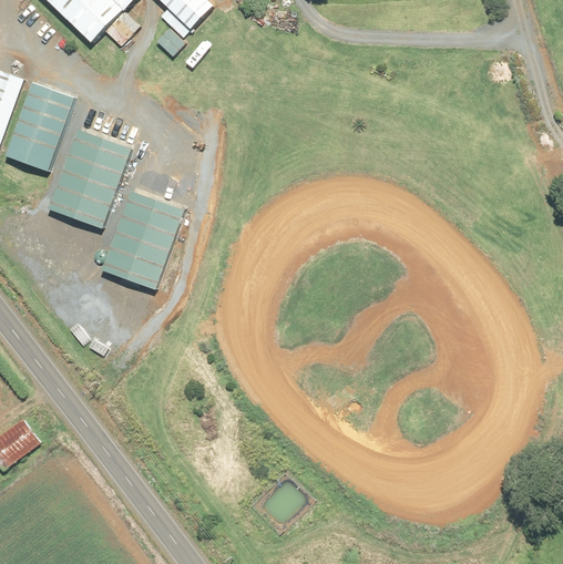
[(141,24),(124,9),(132,0),(47,0),(91,43),(102,31),(119,47),(141,24)]
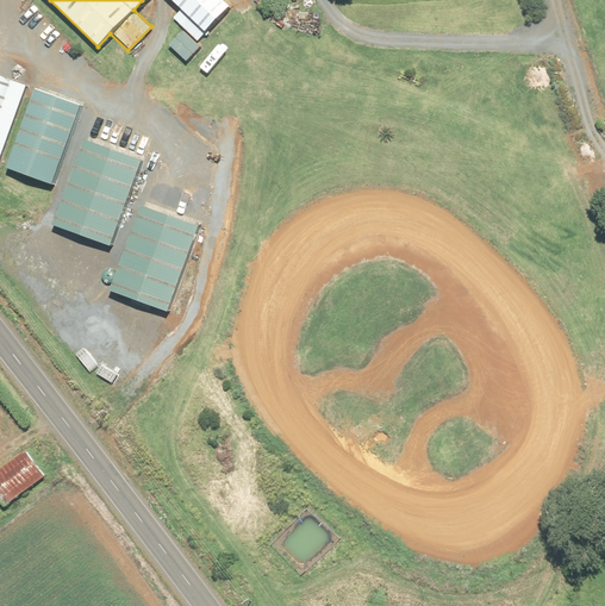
[(228,6),(220,0),(170,0),(187,14),(178,24),(195,41),(228,6)]
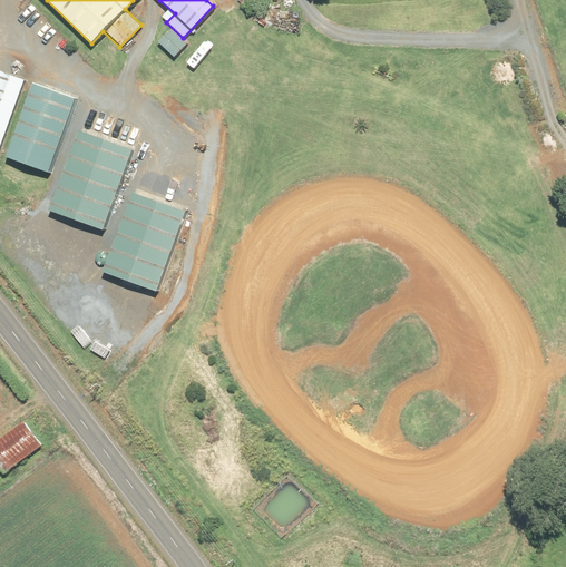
[(0,139),(21,79),(0,71),(0,139)]
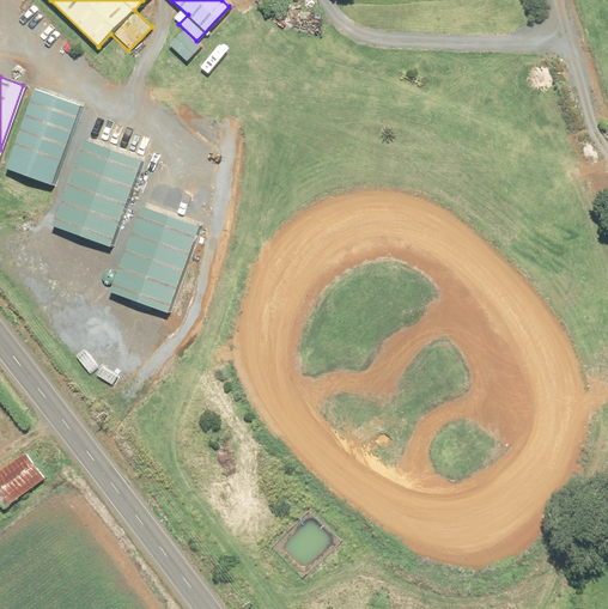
[(79,107),(32,90),(5,168),(50,184),(79,107)]
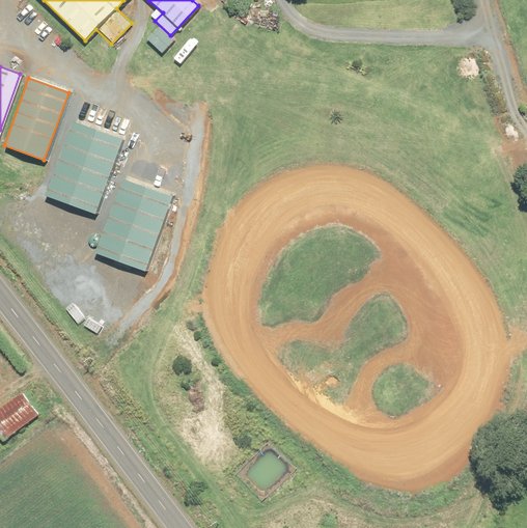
[(121,138),(73,121),(46,195),(94,213),(121,138)]
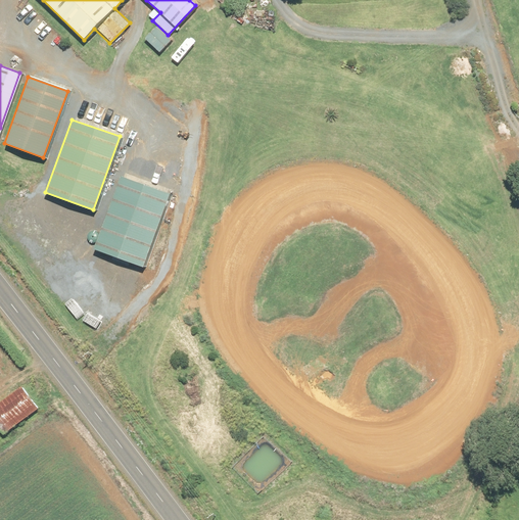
[(169,193),(121,176),(94,248),(142,266),(169,193)]
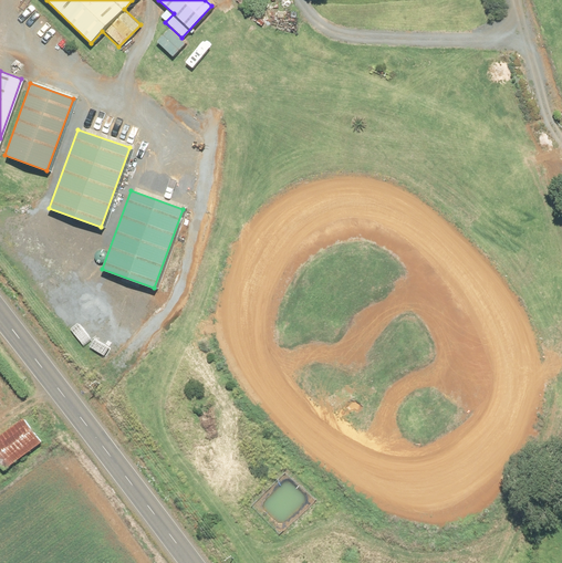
[(38,441),(19,419),(0,435),(0,467),(3,470),(38,441)]
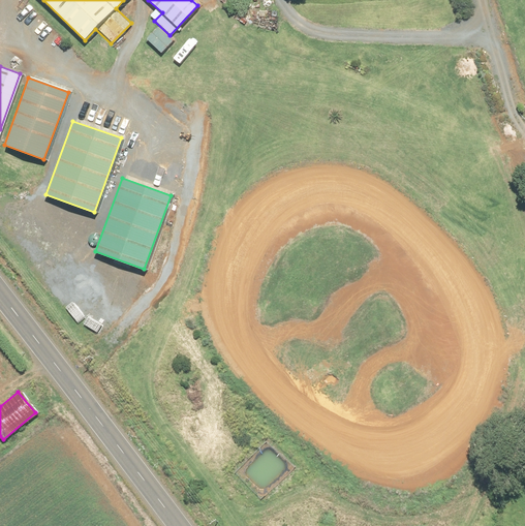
All buildings are outlined.
